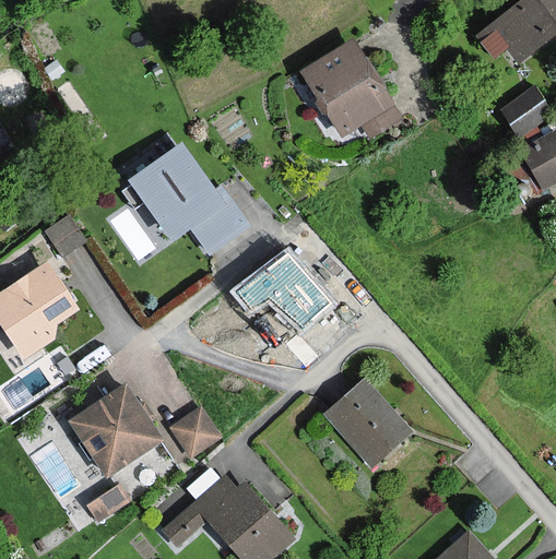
[(555,0),(516,0),(486,24),(513,59),(555,26),(555,0)]
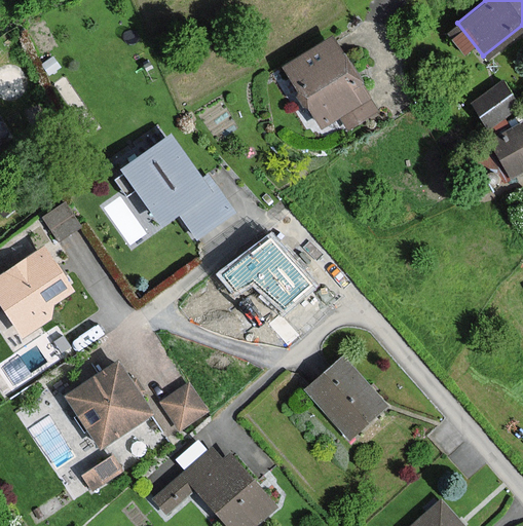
[(283,67),(320,128),(337,118),(344,130),(375,112),(367,100),(368,99),(331,37),(283,67)]
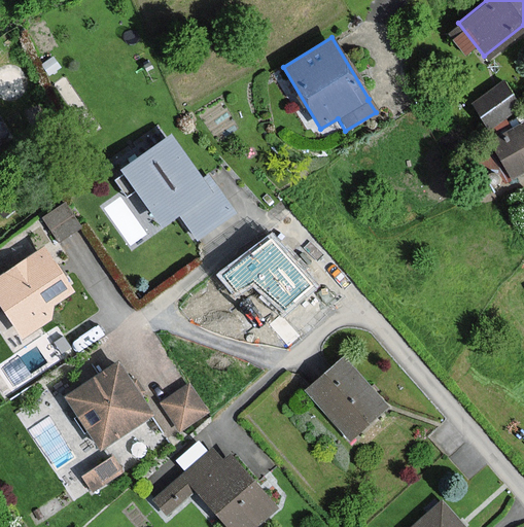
[(517,104),(499,81),(470,104),(487,127),(517,104)]
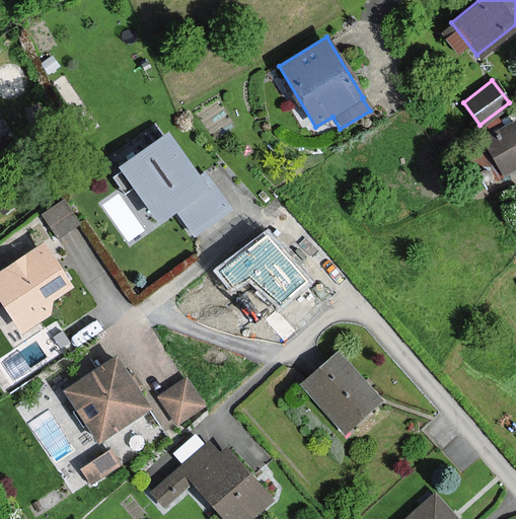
[(515,165),(515,123),(515,121),(481,139),(500,175),(515,165)]
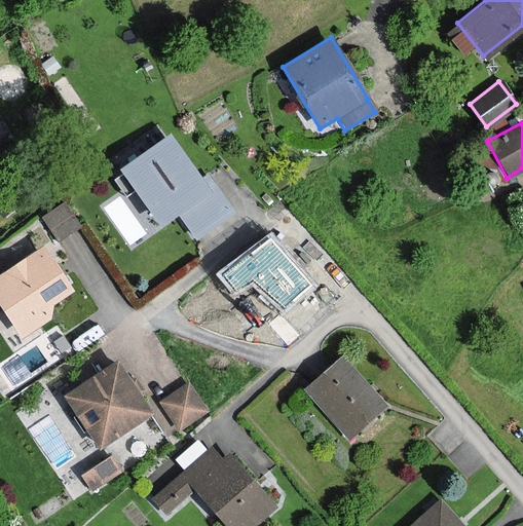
[(229,212),(206,178),(200,182),(167,135),(119,168),(158,224),(176,212),(194,236),(229,212)]
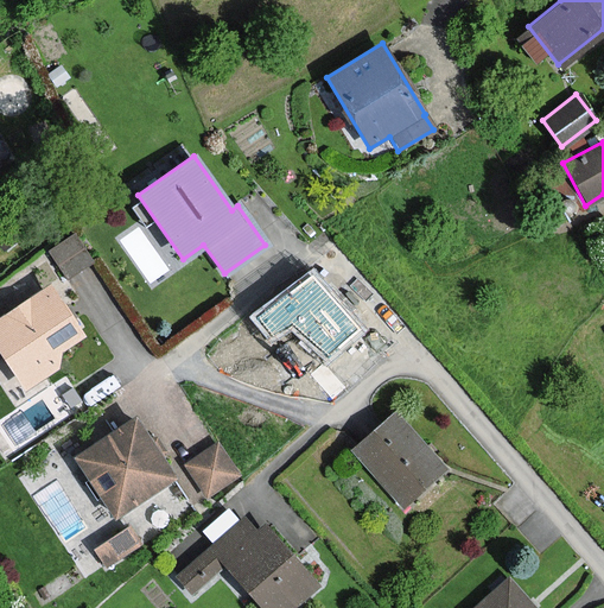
[(88,263),(71,235),(48,251),(64,278),(88,263)]
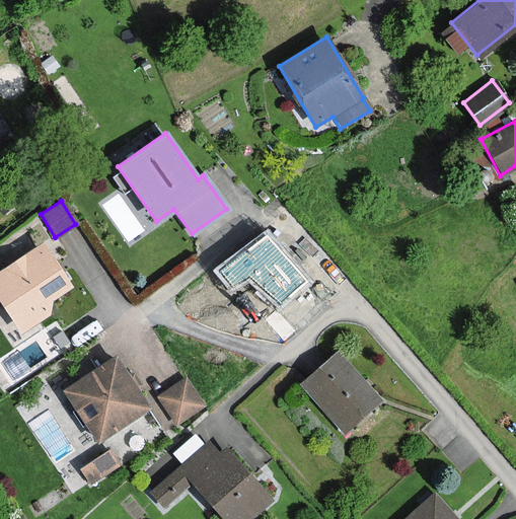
[(307,282),(267,231),(213,270),(230,292),(246,281),(276,307),(307,282)]
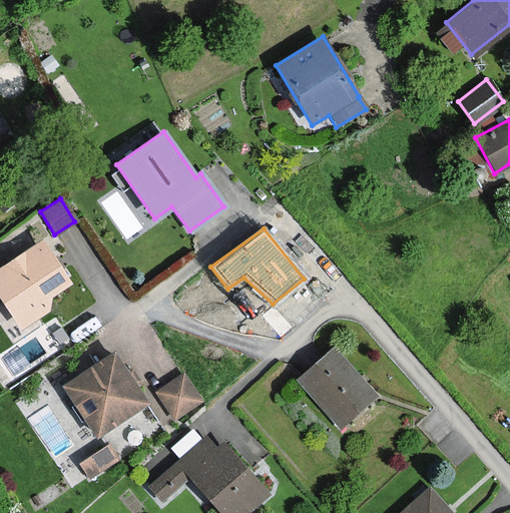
[(0,295),(21,328),(49,310),(52,296),(72,283),(43,239),(0,268),(0,295)]
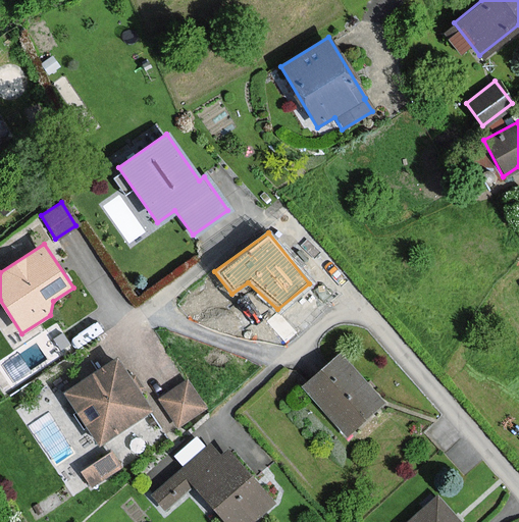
[(338,355),(301,387),(343,435),(379,404),(338,355)]
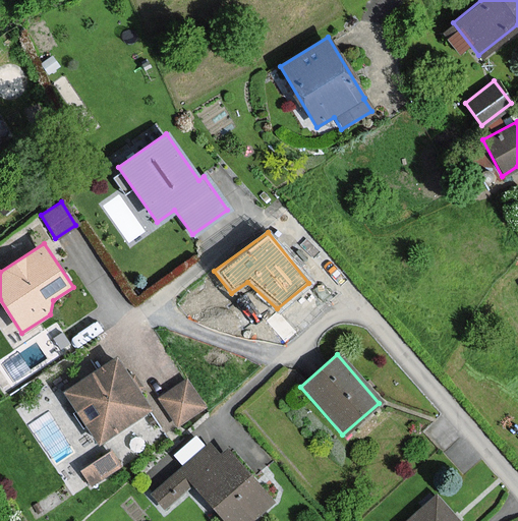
[(146,410),(113,359),(64,391),(99,442),(146,410)]
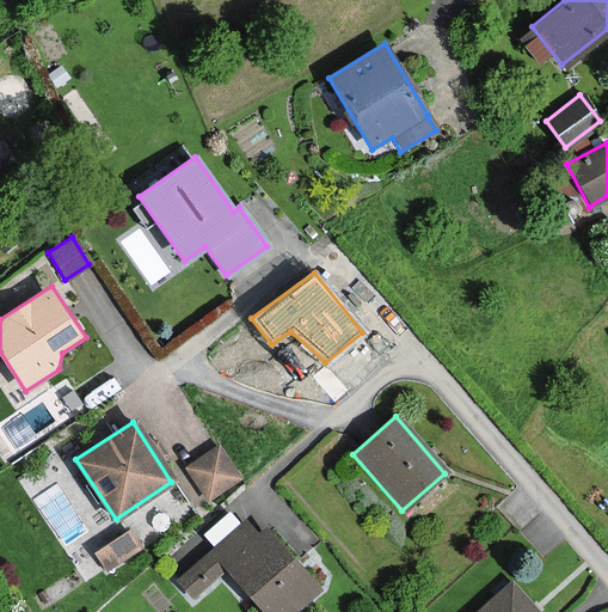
[(214,448),(185,467),(207,497),(234,477),(214,448)]
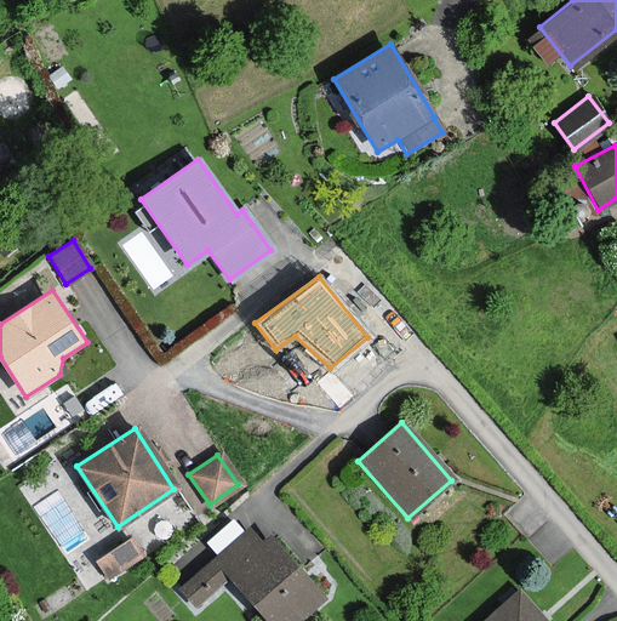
[(261,545),(247,530),(215,559),(180,588),(195,607),(229,576),(268,620),(296,620),(323,598),(269,537),(261,545)]
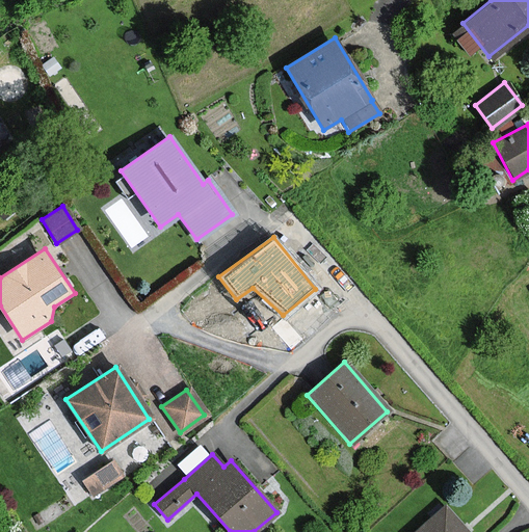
[(122,476),(112,460),(81,480),(90,496),(122,476)]
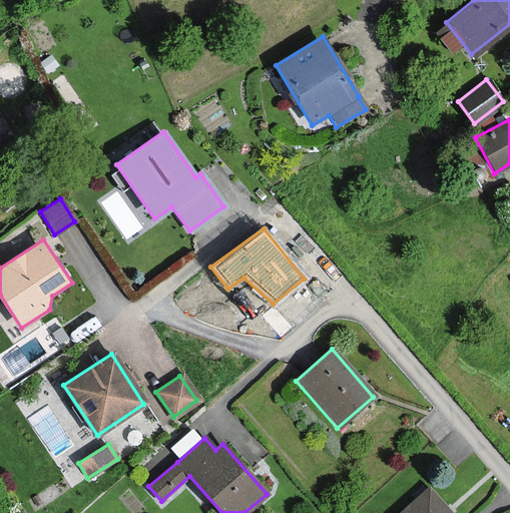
[(450,512),(428,487),(398,512),(450,512)]
